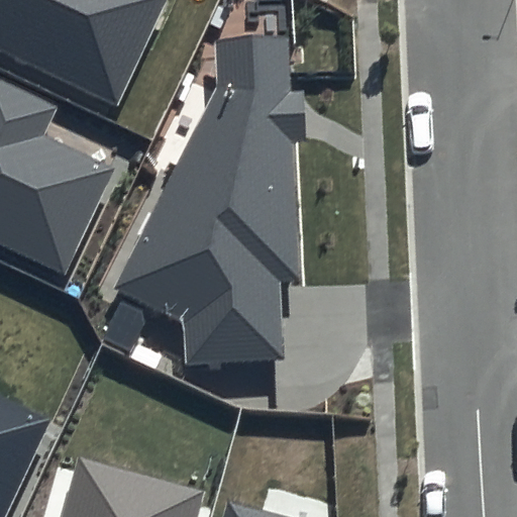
[(167,0),(0,0),(0,50),(118,105),(167,0)]
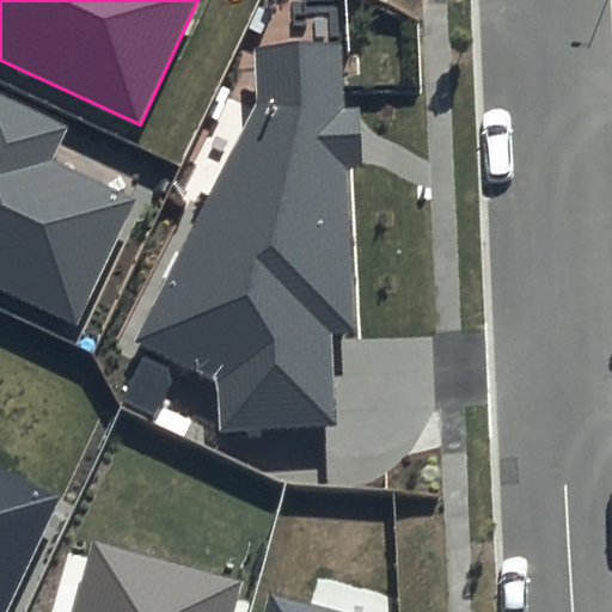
[(258,103),(141,341),(215,377),(219,434),(340,427),(334,332),(355,331),(344,165),(362,164),(359,109),(343,109),(340,46),(256,50),(258,103)]
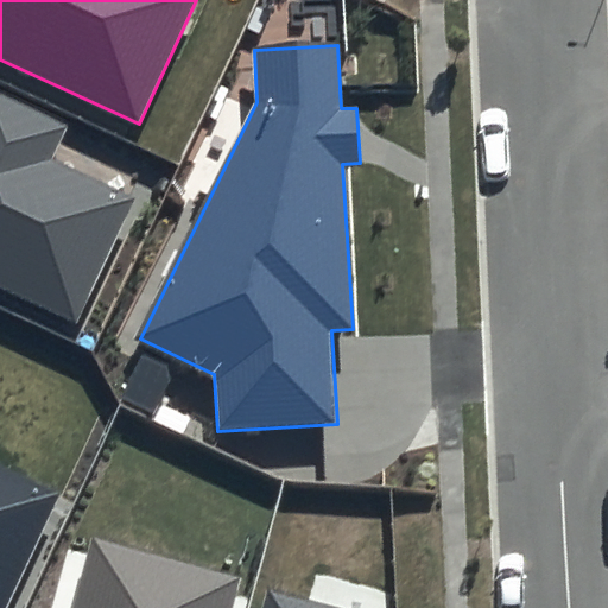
[(69,126),(0,93),(0,286),(76,323),(134,198),(52,160),(69,126)]
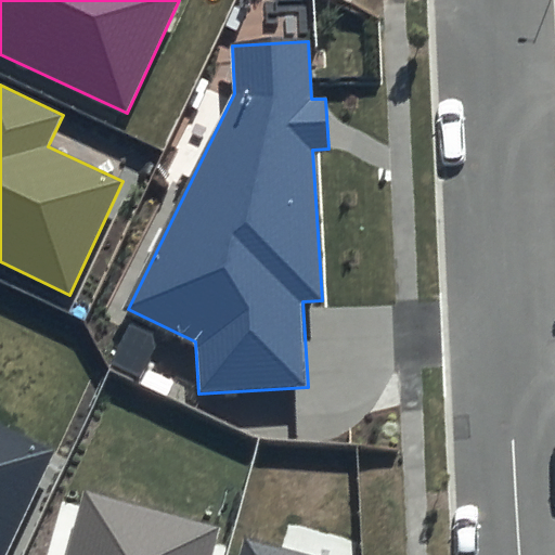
[(0,554),(3,554),(53,450),(0,425),(0,554)]
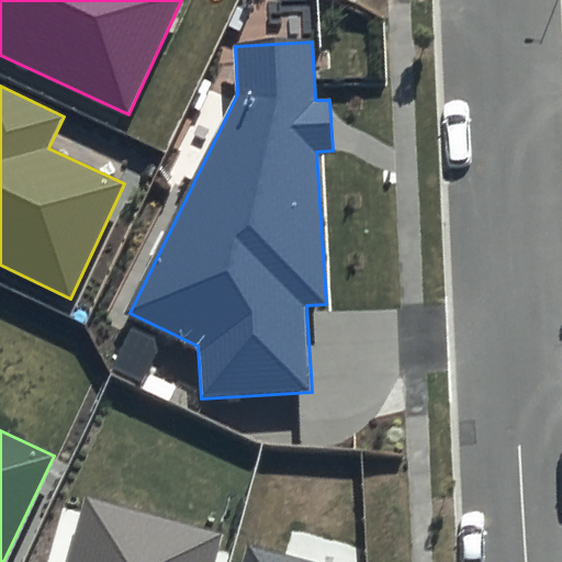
[(213,561),(222,534),(87,496),(68,561),(213,561)]
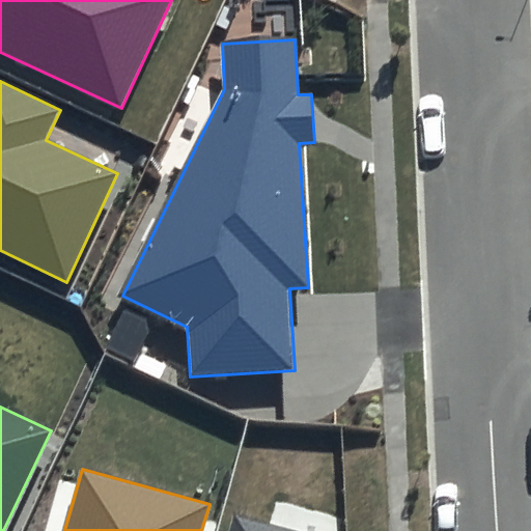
[(296,530),(234,513),(229,530),(296,530)]
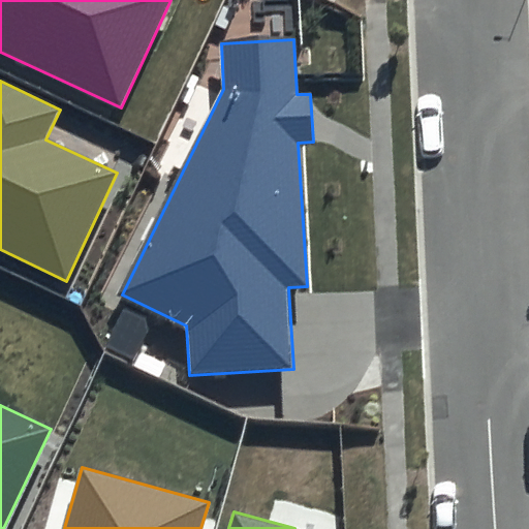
All buildings are outlined.
